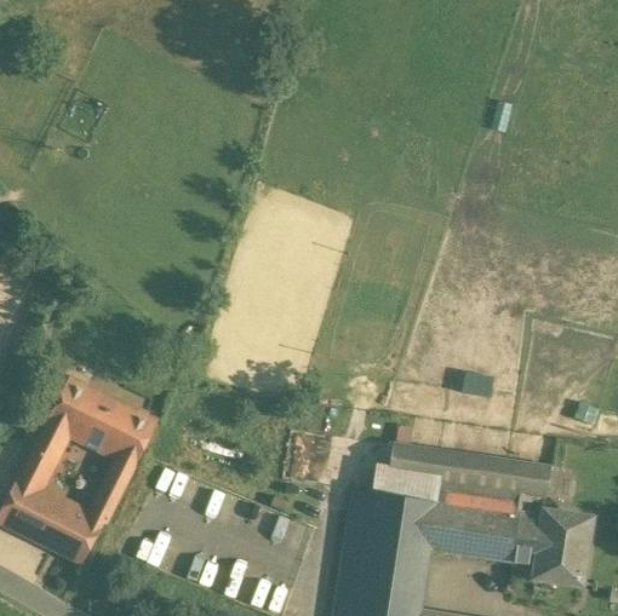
[(124,401),(70,374),(46,422),(69,435),(84,442),(102,406),(118,413),(124,401)]
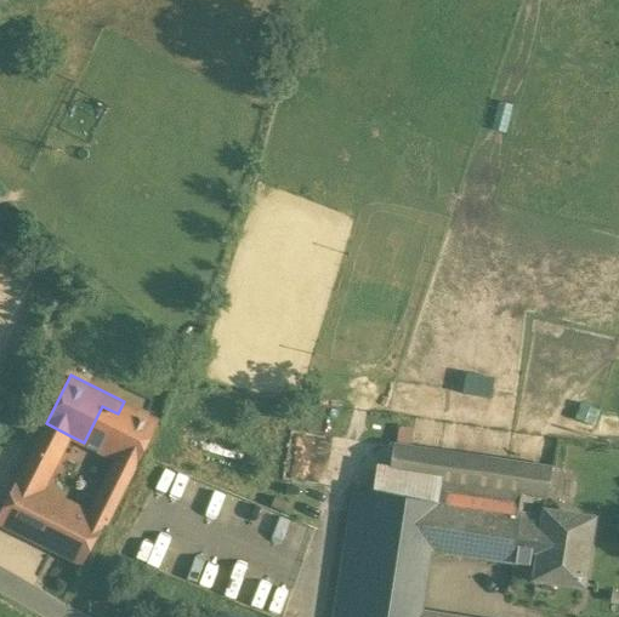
[(118,413),(102,406),(84,443),(104,453),(78,507),(104,520),(111,523),(160,420),(124,401),(118,413)]
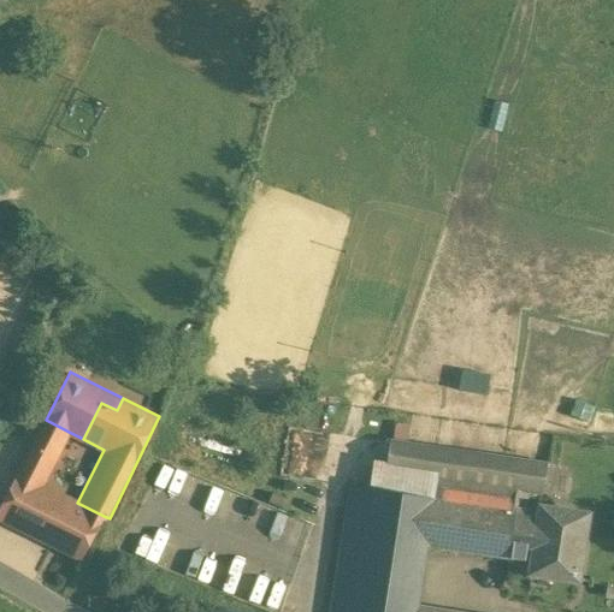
[(69,432),(46,420),(33,447),(55,459),(69,432)]
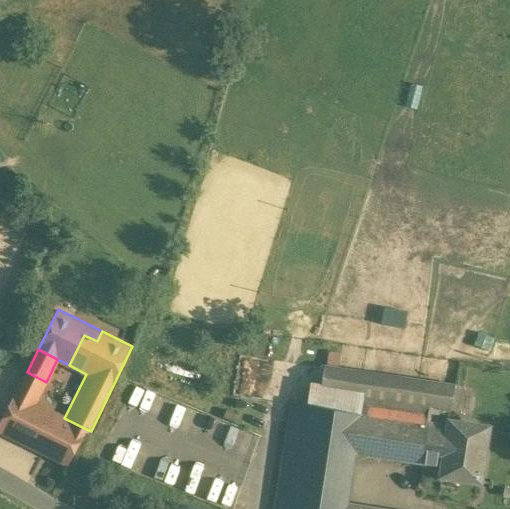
[(234,385),(264,394),(274,359),(244,350),(234,385)]
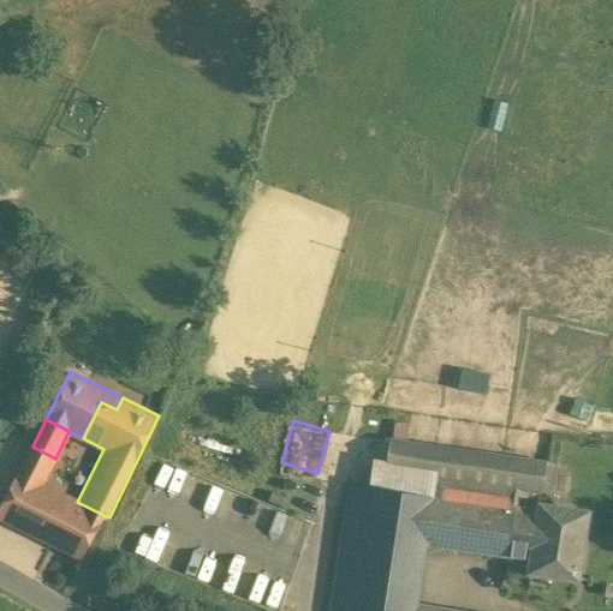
[(548,460),(391,437),(387,456),(385,467),(435,475),(433,495),(434,496),(427,541),(491,552),(494,535),(510,538),(518,487),(528,489),(542,492),(548,460)]
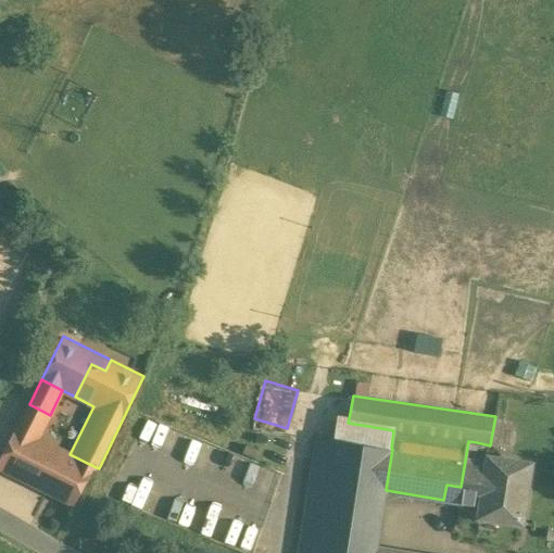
[(29,404),(16,428),(38,439),(50,415),(29,404)]
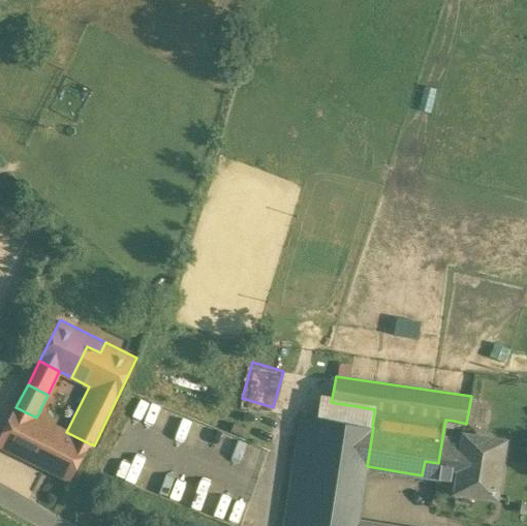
[(331,402),(333,393),(321,391),(317,418),(372,426),(374,409),(331,402)]
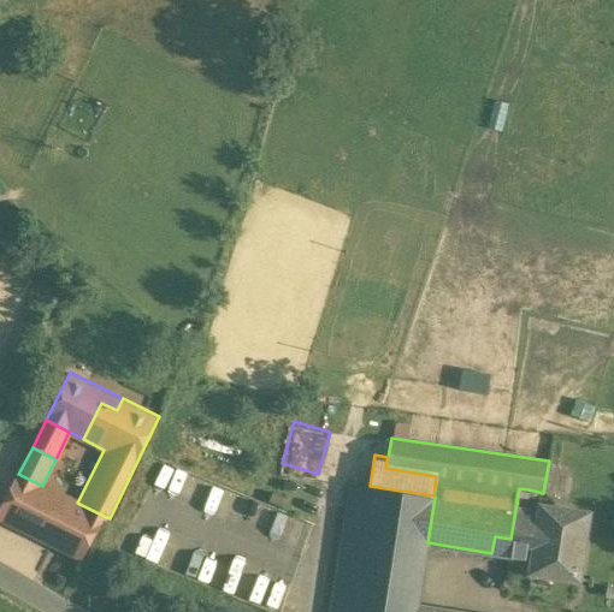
[(42,486),(18,474),(0,510),(0,517),(55,545),(77,503),(42,486)]
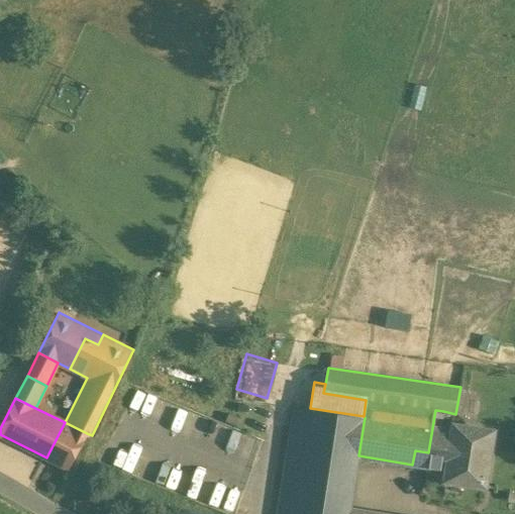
[(310,408),(297,406),(279,513),(348,513),(349,510),(349,506),(358,455),(365,417),(364,416),(310,408)]
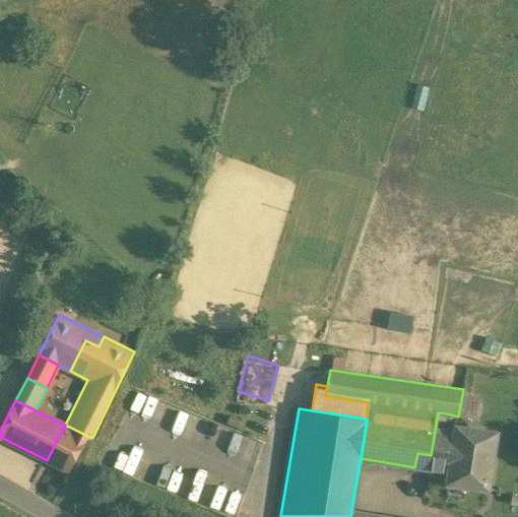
[(457,433),(442,432),(446,413),(438,412),(431,455),(417,453),(414,467),(451,474),(457,433)]
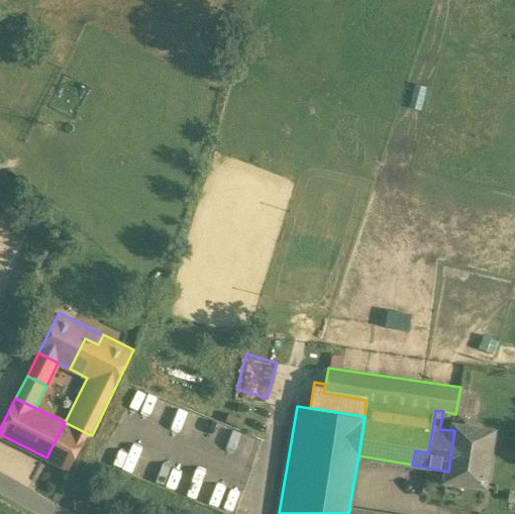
[(87,433),(65,422),(46,457),(69,469),(87,433)]
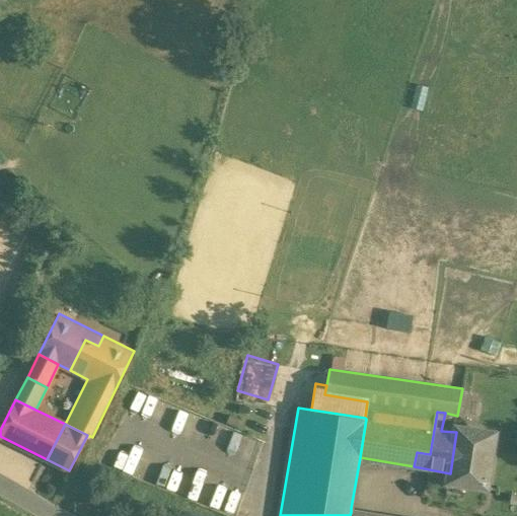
[(495,433),(456,427),(456,432),(450,473),(448,483),(487,488),(495,433)]
